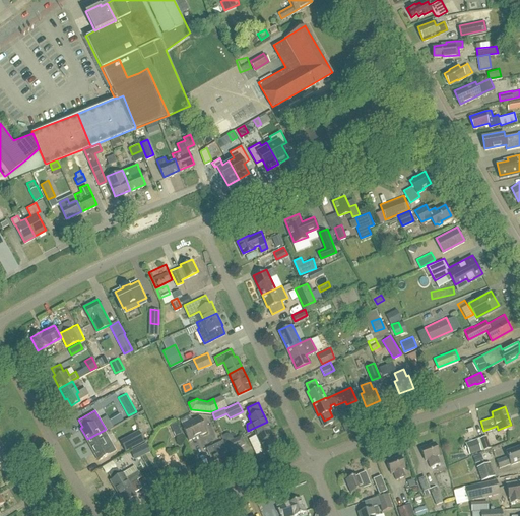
[(124,418),(120,412),(110,418),(113,425),(124,418)]
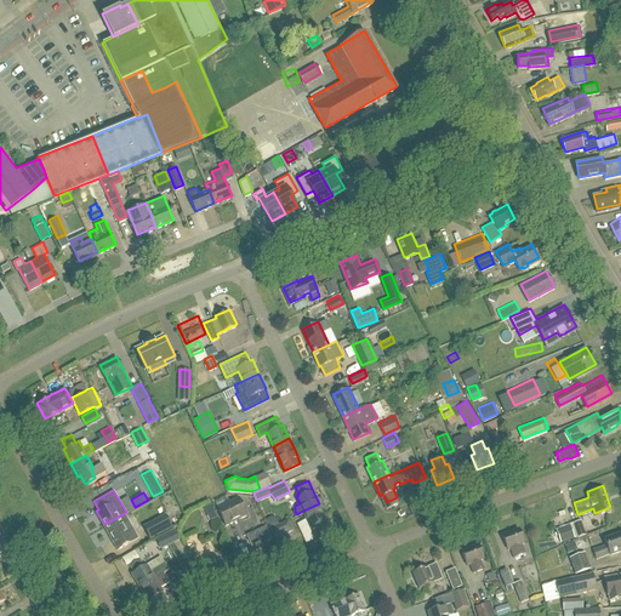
[(226,524),(235,519),(248,514),(239,495),(216,505),(226,524)]
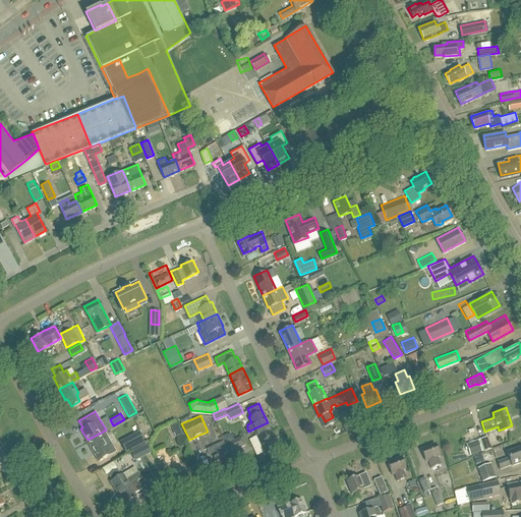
[(254,428),(265,452),(278,446),(268,422),(254,428)]
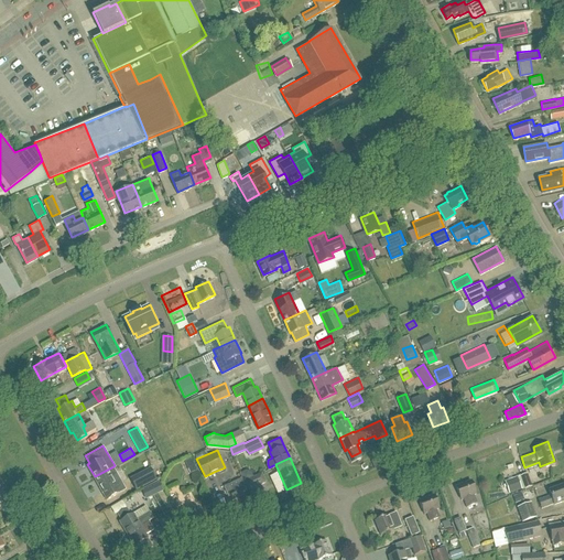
[(125,487),(121,481),(116,473),(117,472),(114,466),(95,476),(107,498),(121,490),(120,490),(125,487)]
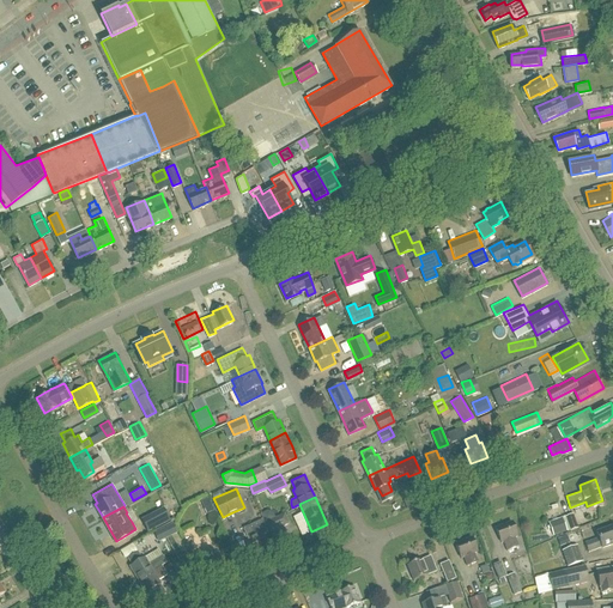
[(164,506),(143,518),(147,529),(169,517),(164,506)]
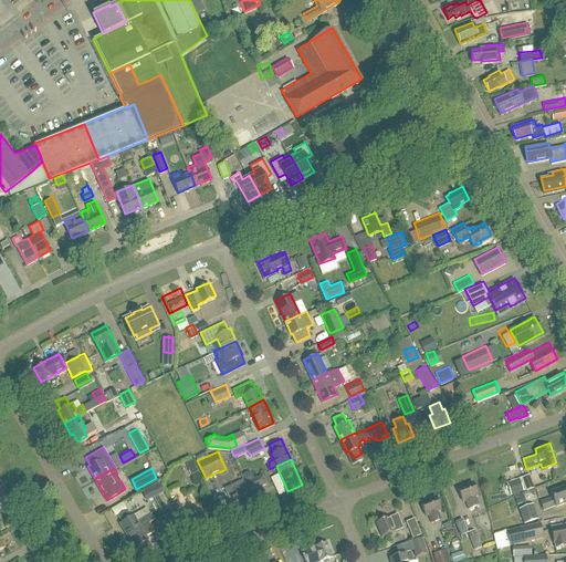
[(253,498),(263,493),(259,485),(268,481),(263,471),(244,480),(253,498)]
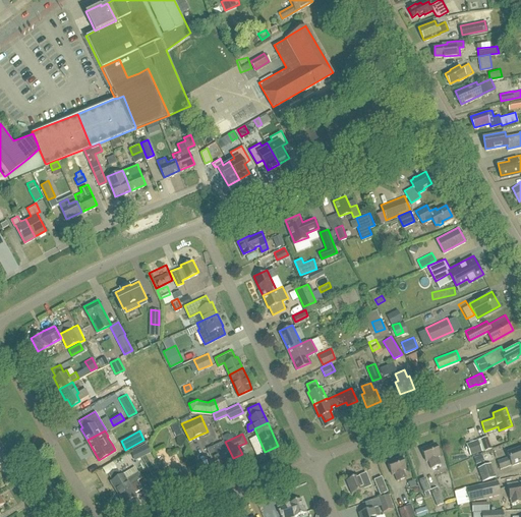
[(484,449),(490,446),(487,435),(480,438),(484,449)]
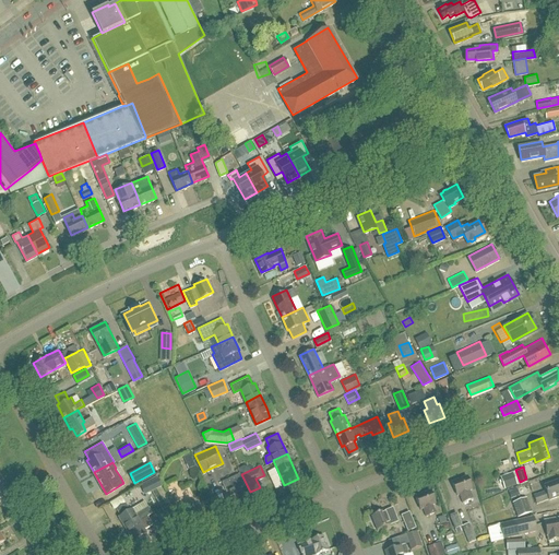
[(504,486),(516,482),(512,470),(500,474),(504,486)]
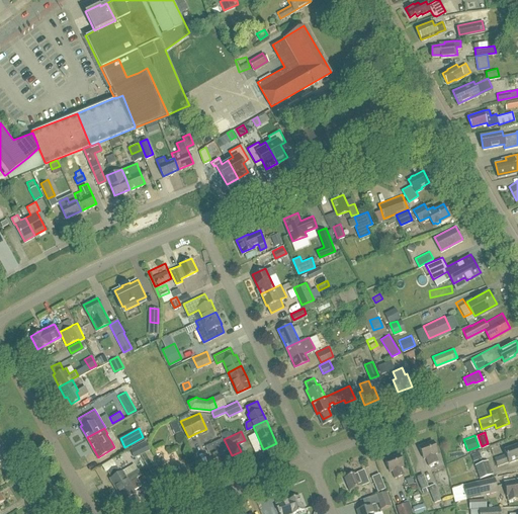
[(213,467),(227,461),(222,450),(227,447),(222,437),(205,444),(210,454),(207,455),(213,467)]
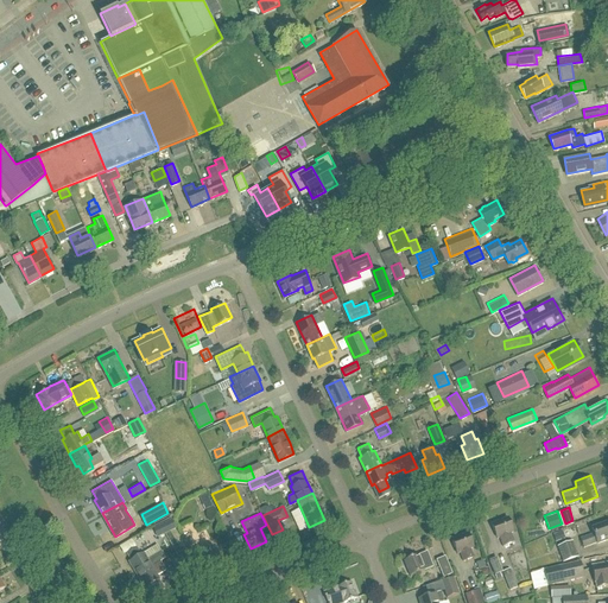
[(513,539),(510,531),(513,529),(507,515),(491,521),(496,535),(500,534),(502,544),(513,539)]
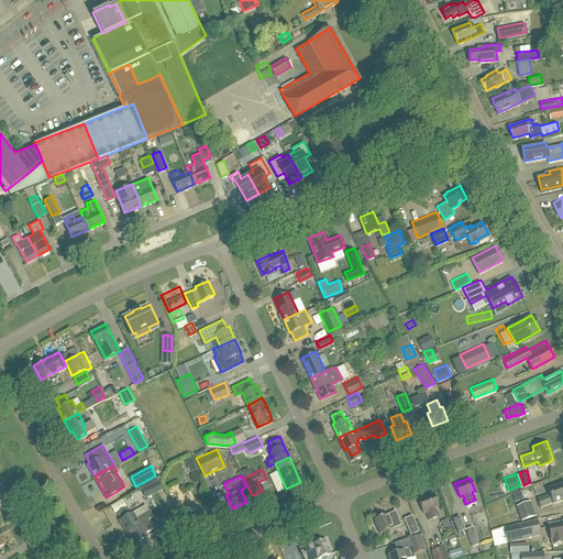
[(158,479),(142,488),(146,496),(163,488),(158,479)]
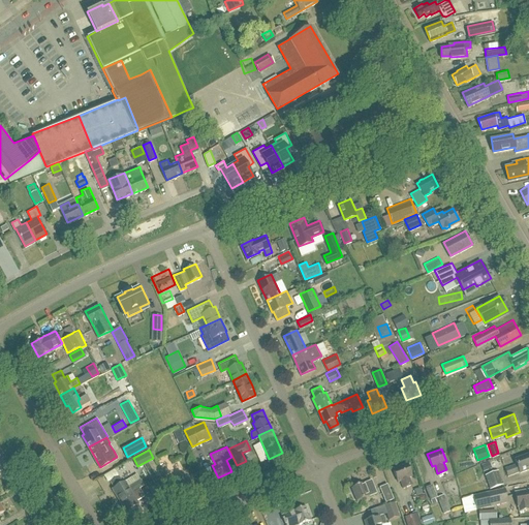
[(520,471),(528,468),(528,466),(528,452),(515,457),(517,462),(504,466),(507,474),(519,470),(520,471)]
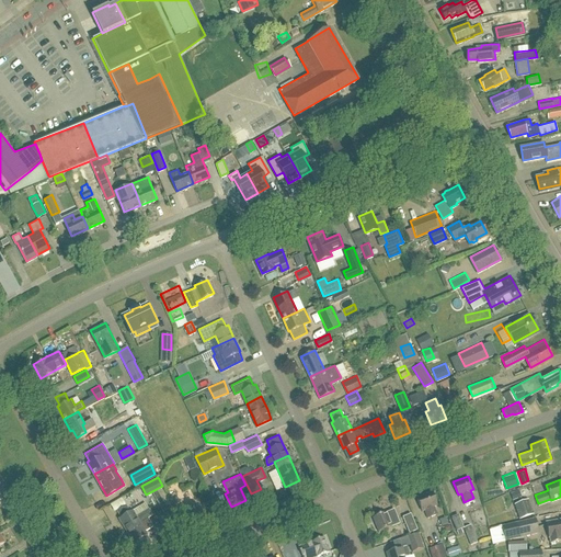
[(170,492),(174,502),(180,500),(174,490),(170,492)]
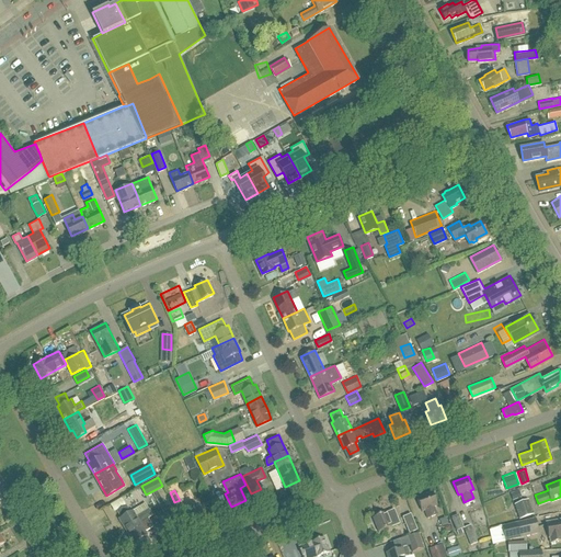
[(437,512),(434,504),(436,503),(432,490),(416,496),(422,509),(424,508),(427,516),(437,512)]
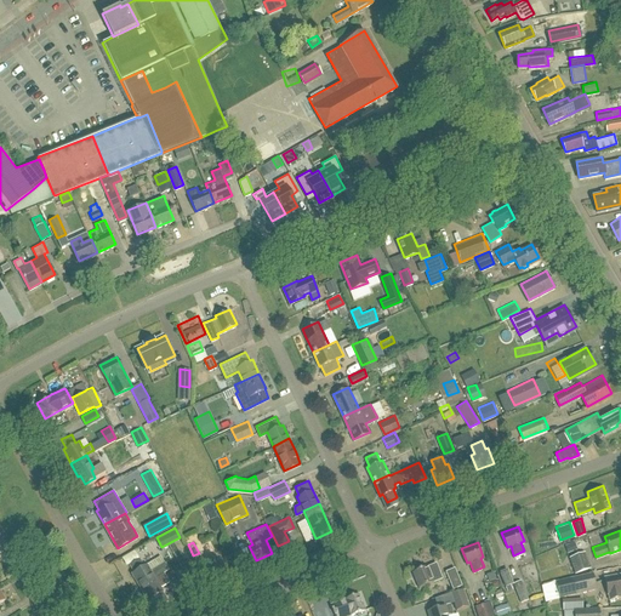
[(575,571),(591,565),(585,549),(569,555),(575,571)]
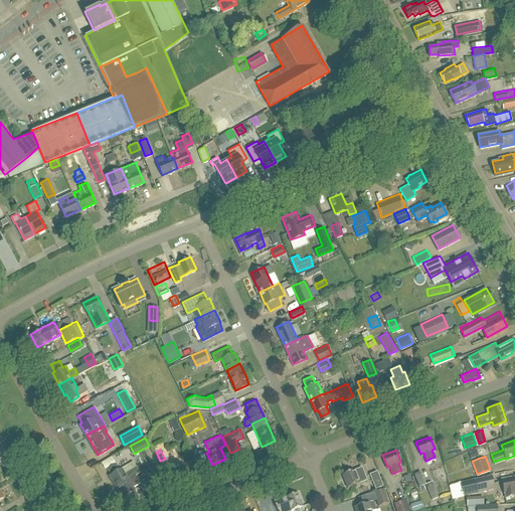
[(180,465),(177,458),(169,462),(172,469),(169,470),(175,482),(188,476),(183,464),(180,465)]
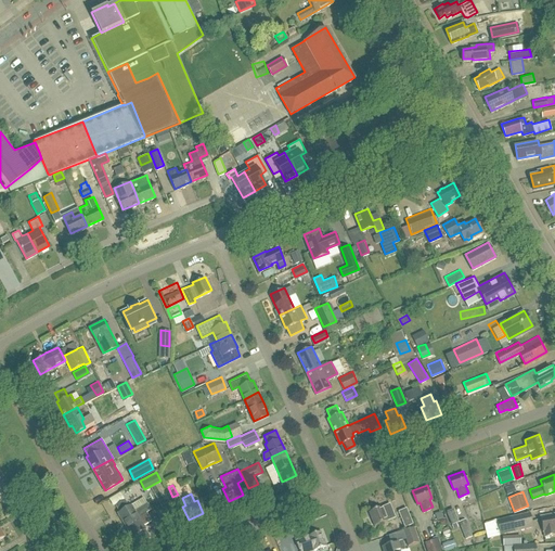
[(118,511),(125,523),(146,511),(146,510),(151,508),(144,496),(129,504),(125,498),(116,503),(120,510),(118,511)]
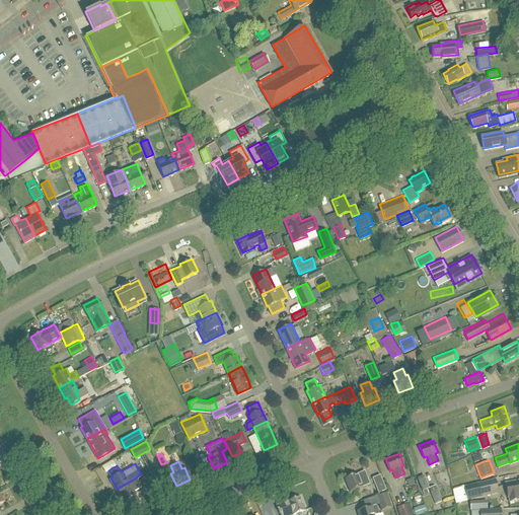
[(165,481),(158,466),(144,472),(149,481),(154,479),(157,486),(165,481)]
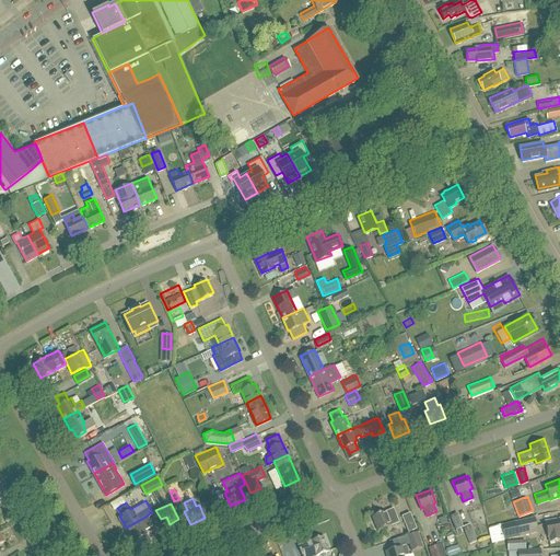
[(399,520),(394,507),(385,510),(385,509),(372,514),(377,529),(391,523),(399,520)]
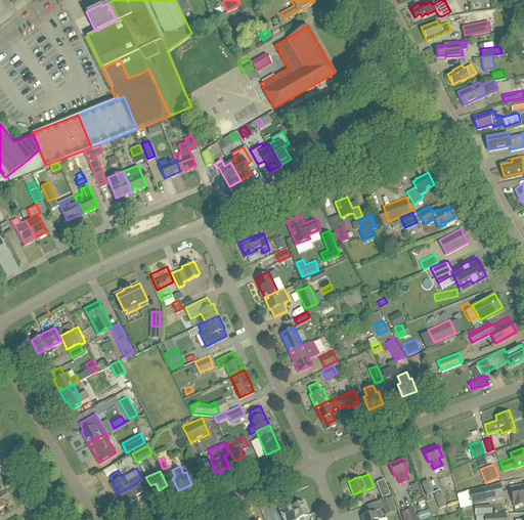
[(376,481),(382,496),(390,492),(384,477),(376,481)]
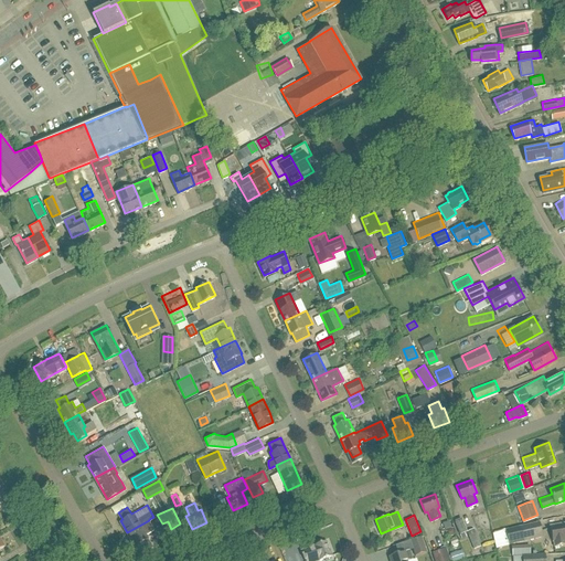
[(149,520),(127,532),(135,546),(135,544),(140,553),(153,546),(148,537),(146,533),(155,528),(149,520)]
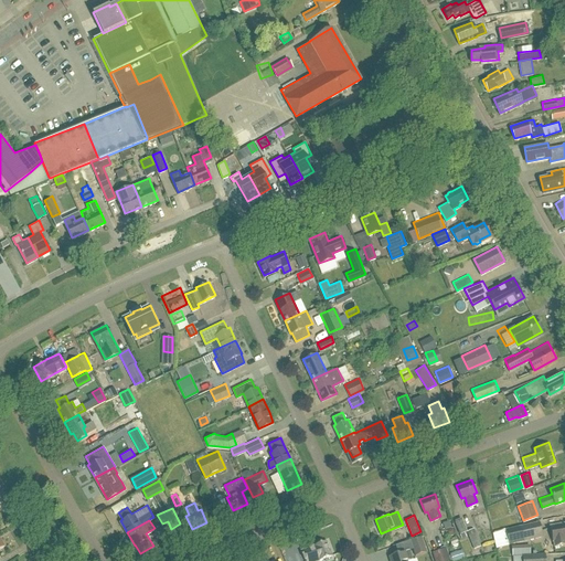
[(564,520),(550,524),(553,540),(554,544),(564,542),(564,520)]
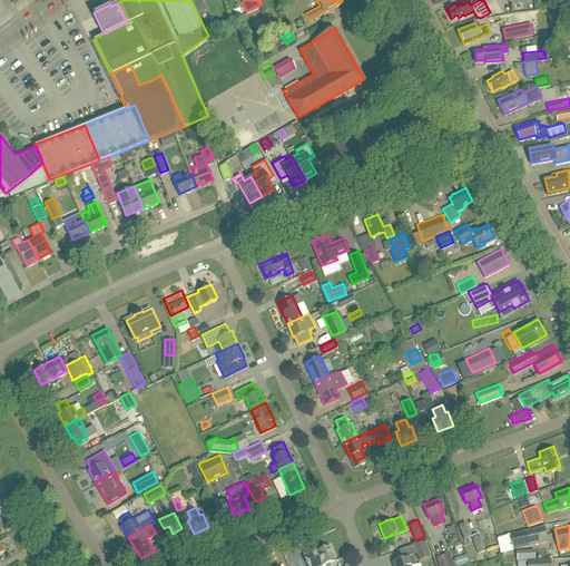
[(546,538),(542,526),(510,533),(513,546),(546,538)]
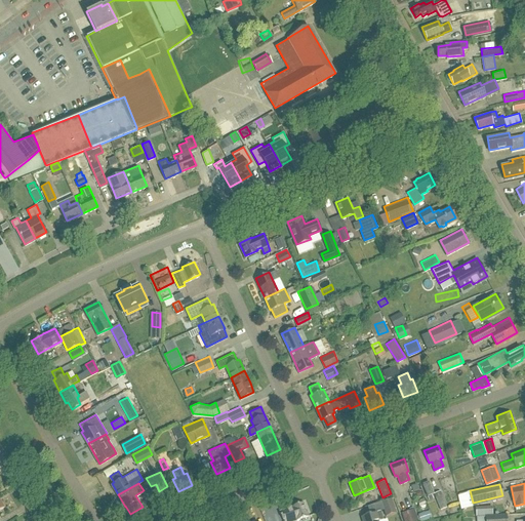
[(409,490),(416,512),(427,509),(423,499),(423,501),(419,487),(409,490)]
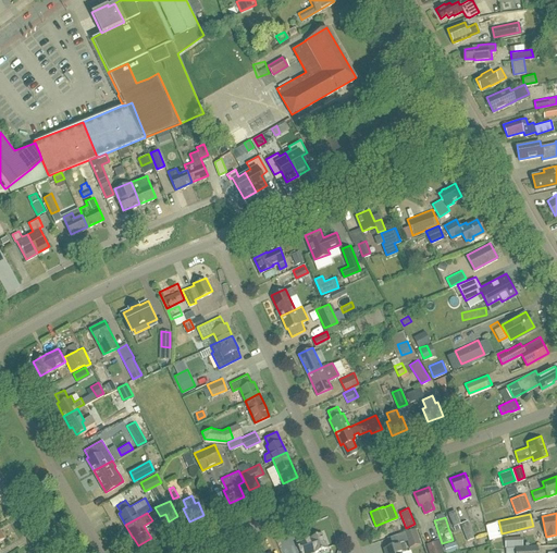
[(467,539),(473,536),(467,519),(460,521),(467,539)]
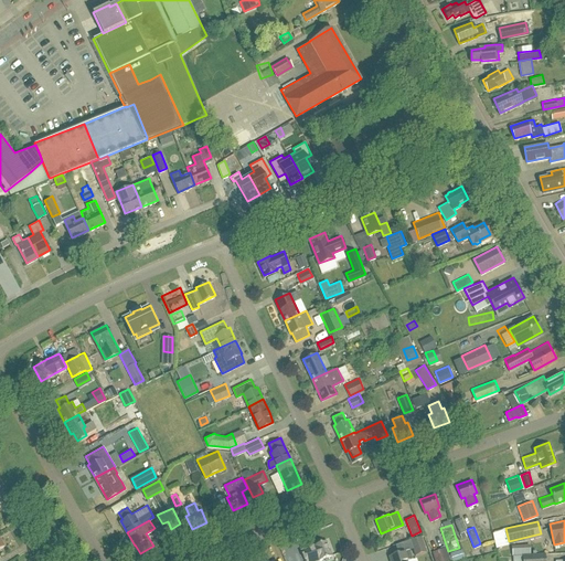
[(415,553),(426,549),(422,535),(409,538),(415,553)]
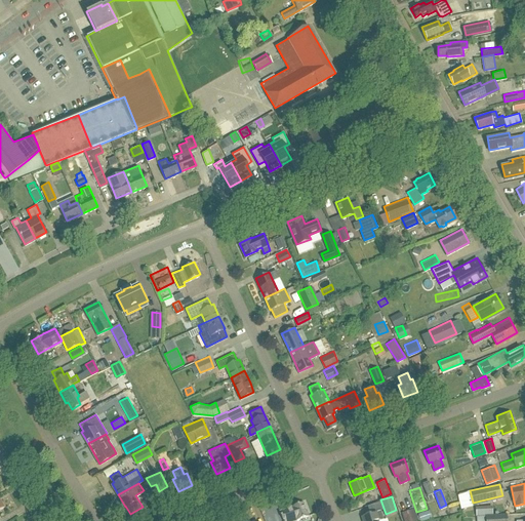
[(283,520),(289,520),(295,519),(309,514),(304,501),(290,506),(279,510),(283,520)]
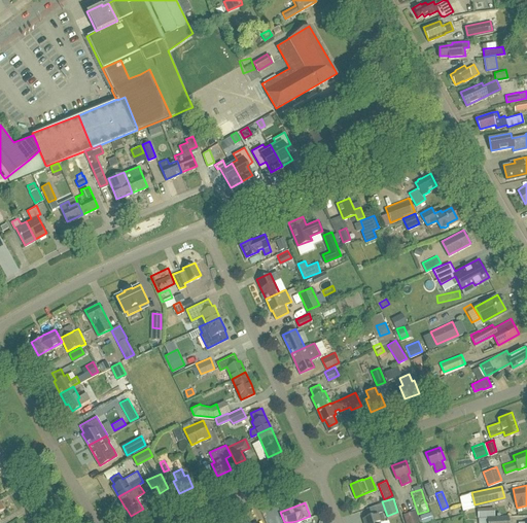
[(406,522),(413,522),(420,521),(416,509),(402,513),(406,522)]
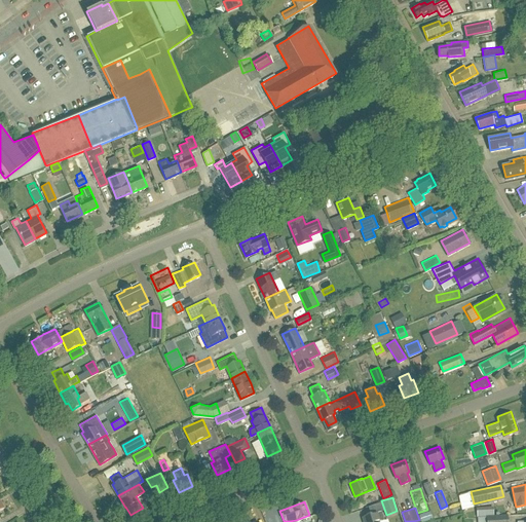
[(362,516),(364,521),(379,521),(384,519),(381,510),(362,516)]
